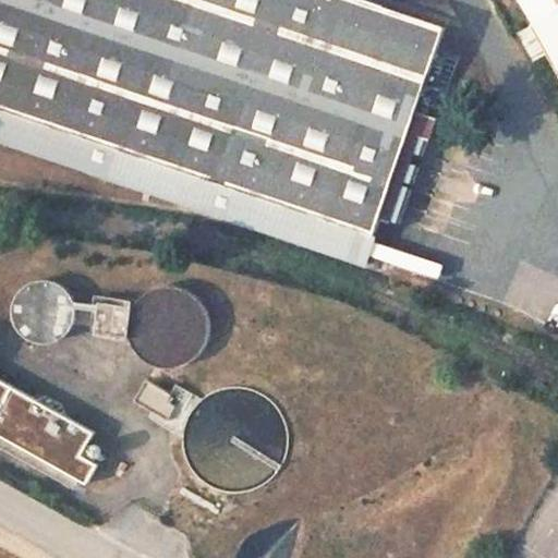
[(0,0),(0,106),(373,228),(440,21),(377,0),(0,0)]
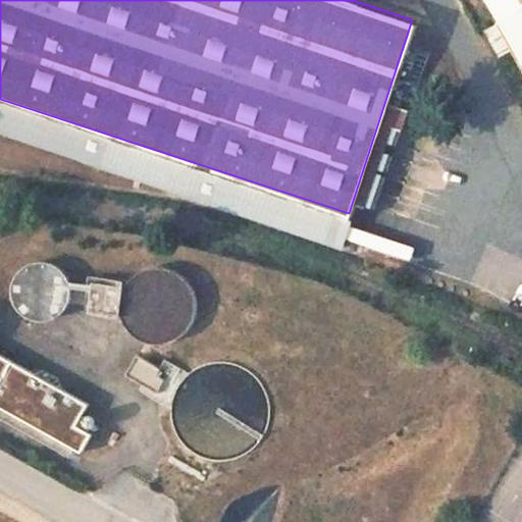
[(521,52),(512,58),(521,74),(521,0),(481,0),(500,34),(521,21),(521,52)]
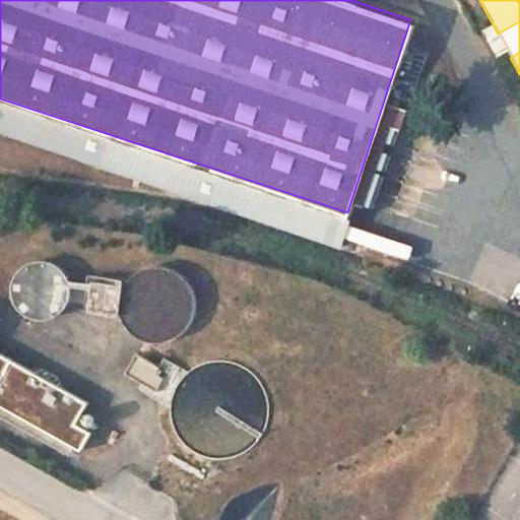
[(20,311),(77,310),(76,263),(19,264),(20,311)]
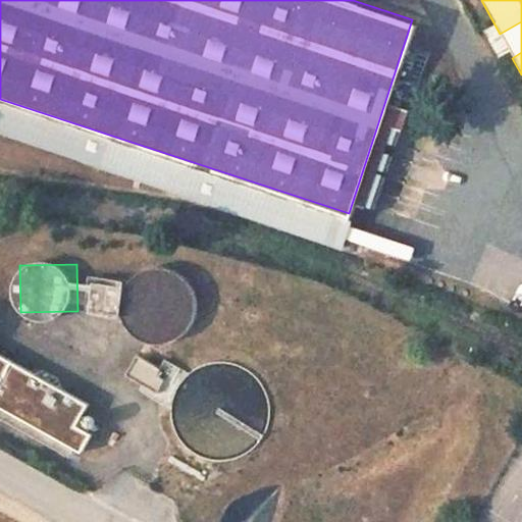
[(90,276),(91,331),(199,329),(198,274),(90,276)]
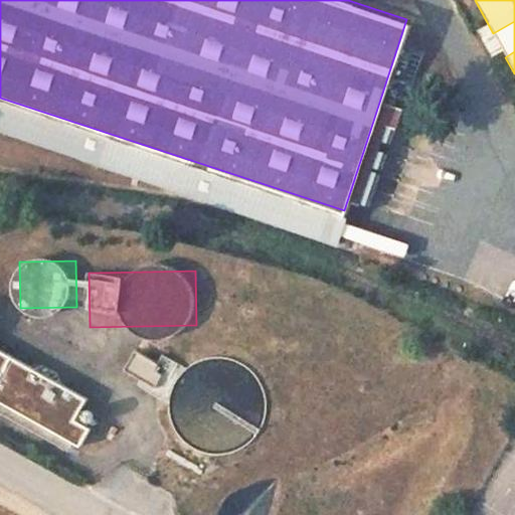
[(181,368),(138,346),(125,370),(169,392),(181,368)]
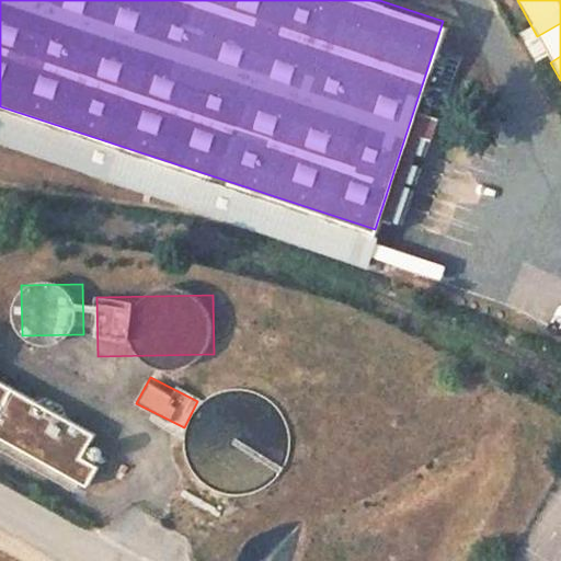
[(0,431),(101,477),(113,450),(99,444),(106,427),(0,378),(0,431)]
